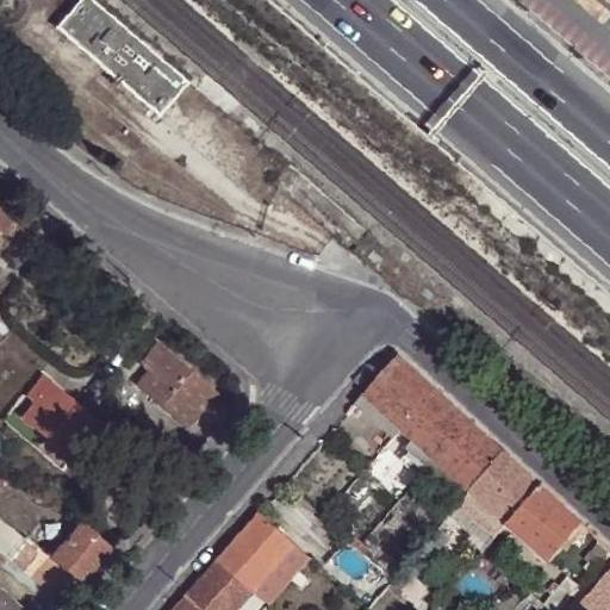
[(87,0),(81,0),(57,29),(162,118),(188,86),(87,0)]
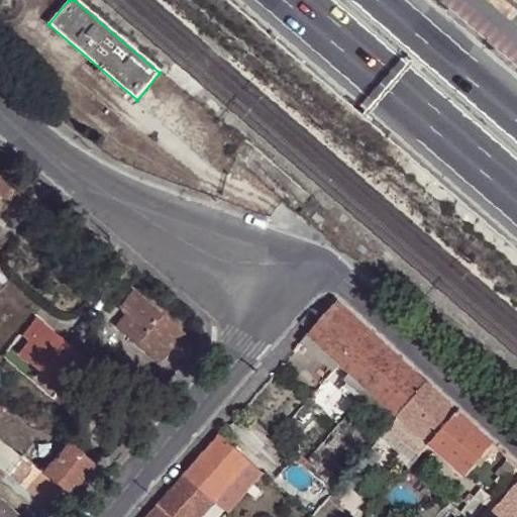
[(0,197),(9,186),(0,177),(0,197)]
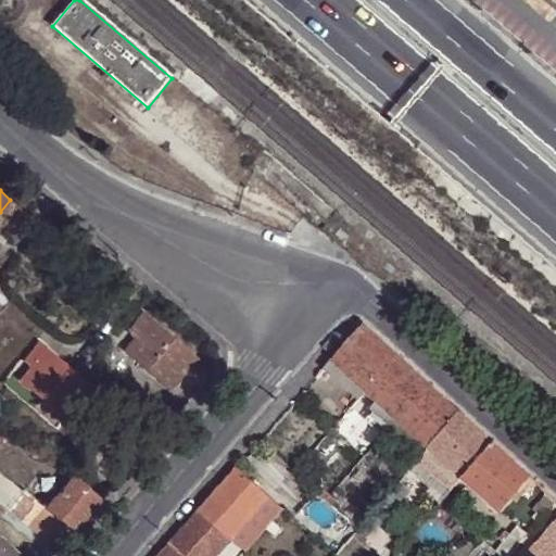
[(146,365),(142,368),(167,390),(196,357),(142,312),(129,327),(137,333),(125,348),(146,365)]
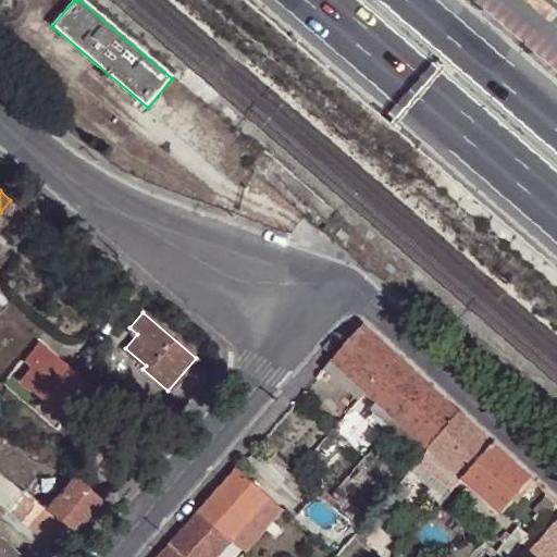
[(363,324),(332,360),(364,390),(396,354),(363,324)]
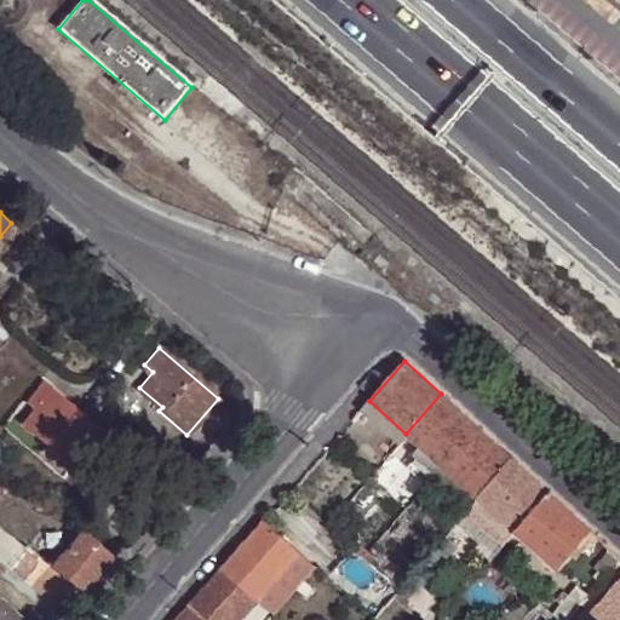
[(38,406),(24,422),(47,441),(44,445),(72,469),(102,434),(42,382),(30,399),(38,406)]
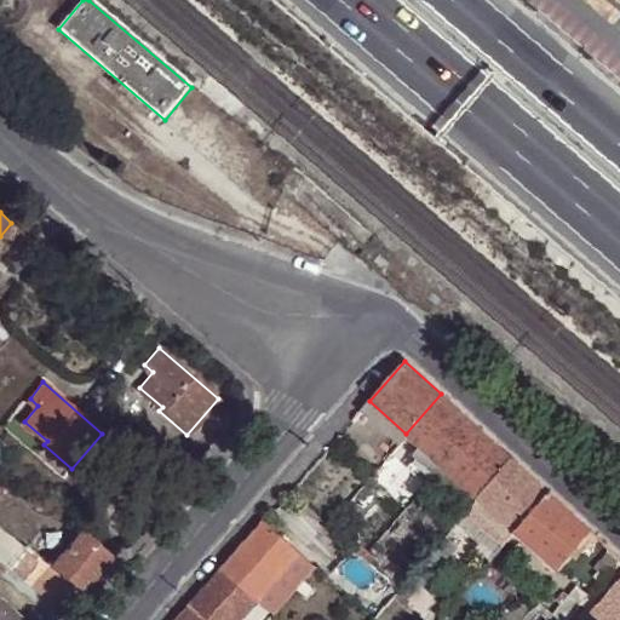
[(137,391),(159,411),(162,407),(139,388),(137,391)]
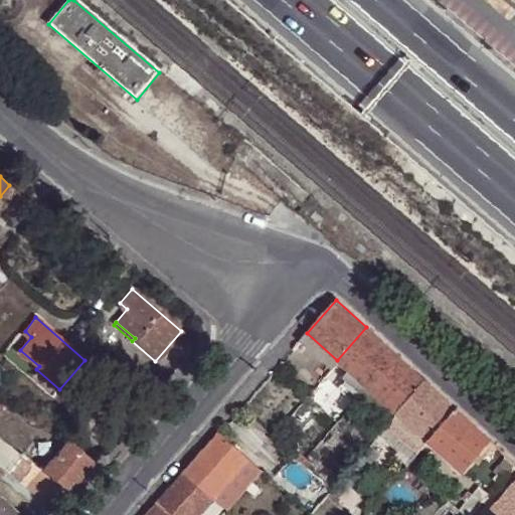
[(366,327),(337,360),(367,387),(396,354),(366,327)]
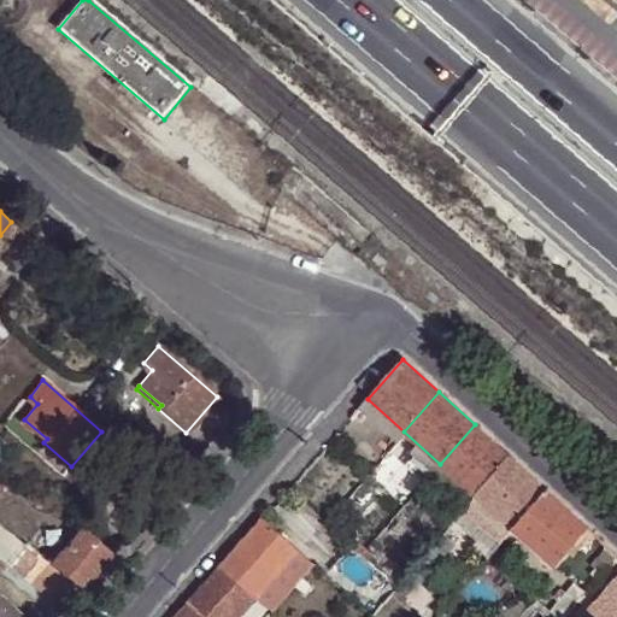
[(368,399),(359,410),(395,442),(404,432),(368,399)]
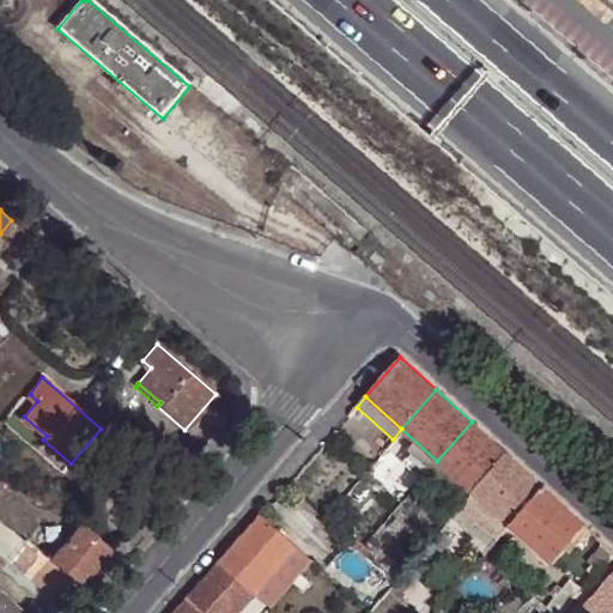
[(47,436),(24,417),(22,420),(43,439),(47,436)]
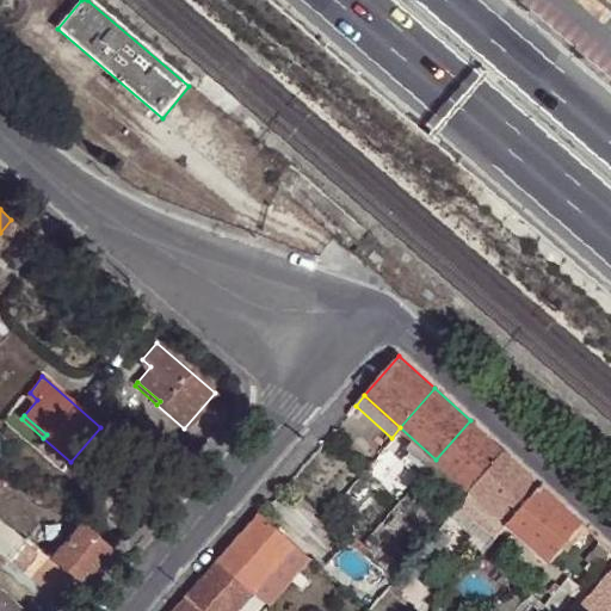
[(504,452),(470,420),(436,460),(471,491),(504,452)]
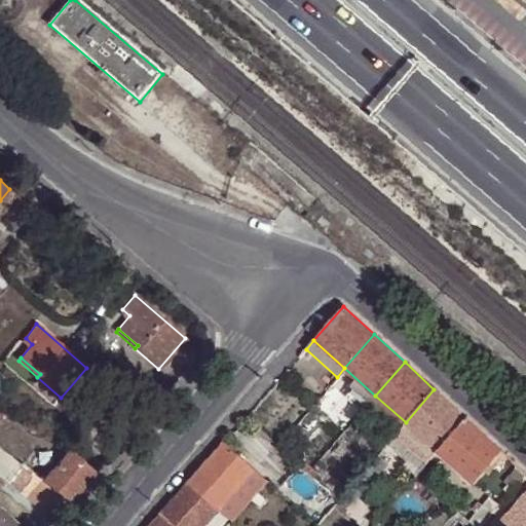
[(464,418),(434,389),(406,422),(431,446),(437,450),(464,418)]
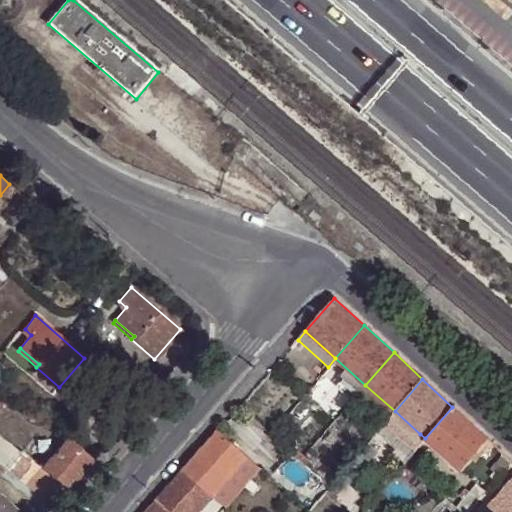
[(473,425),(452,407),(425,438),(430,443),(460,470),(487,439),(473,425)]
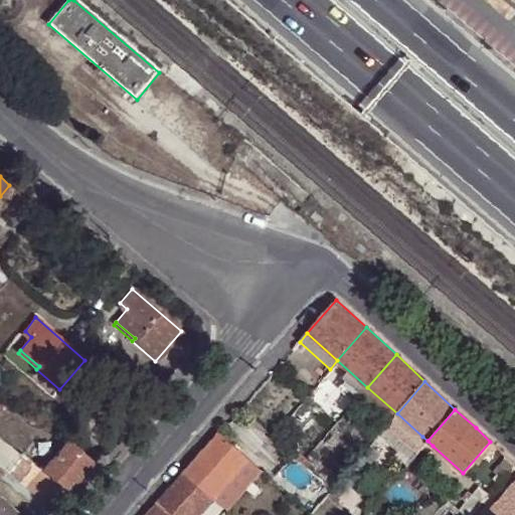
[(422,437),(397,413),(386,425),(413,449),(414,447),(422,437)]
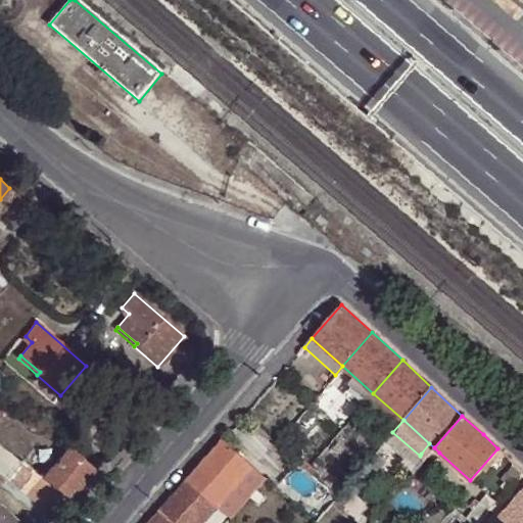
[(66,440),(37,475),(41,478),(67,447),(87,465),(91,461),(66,440)]
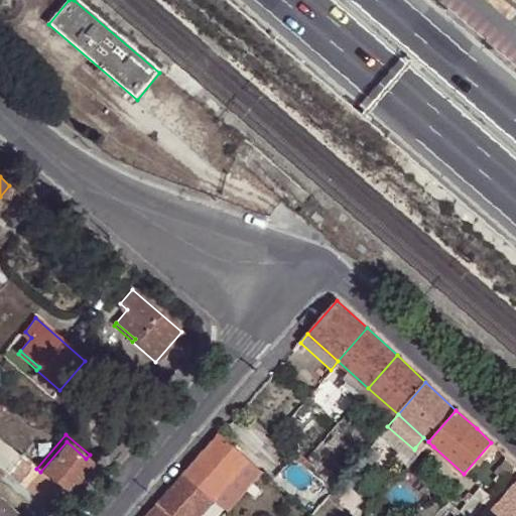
[(248,462),(219,435),(184,475),(214,500),(248,462)]
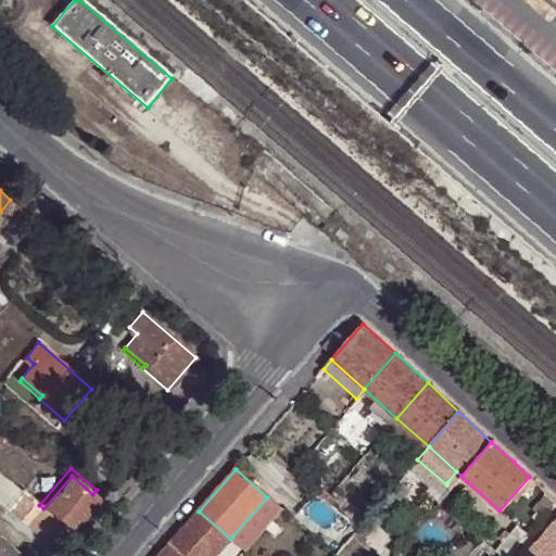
[(39,505),(0,471),(0,509),(2,512),(7,507),(57,551),(72,533),(43,508),(39,505)]
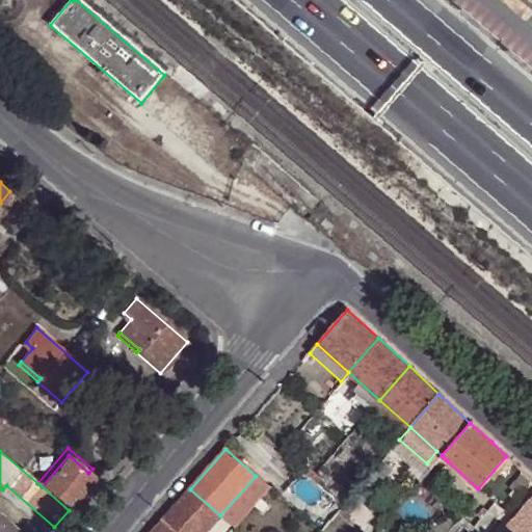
[(442,455),(436,451),(428,461),(432,466),(442,455)]
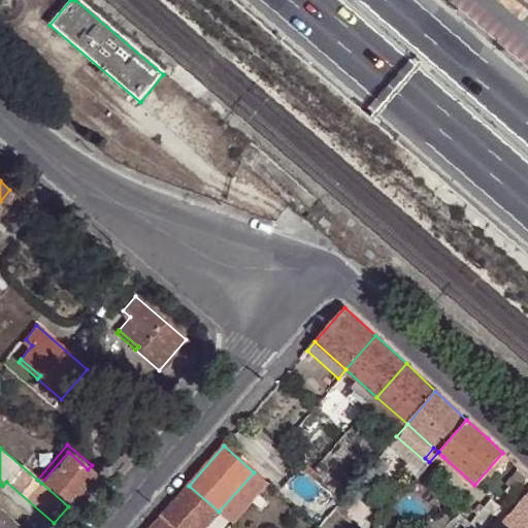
[(68,506),(95,475),(88,469),(68,452),(41,483),(68,506)]
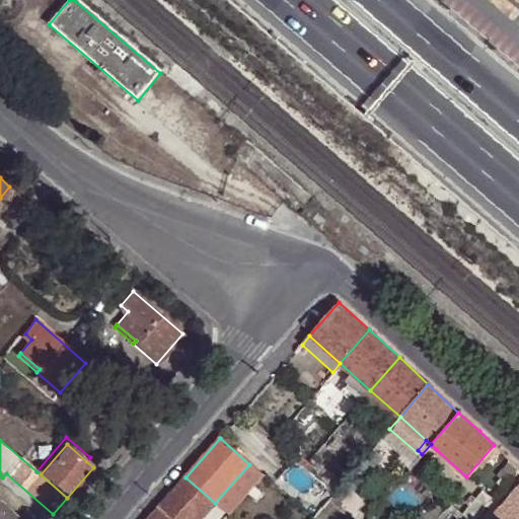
[(302,458),(298,462),(304,467),(307,463),(302,458)]
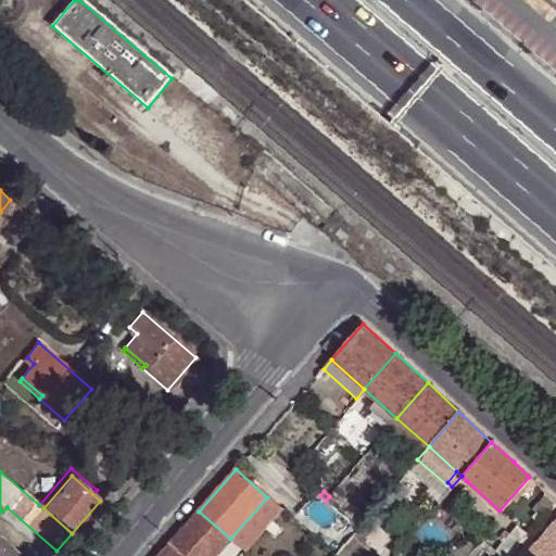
[(554,500),(546,492),(531,509),(535,512),(541,517),(554,500)]
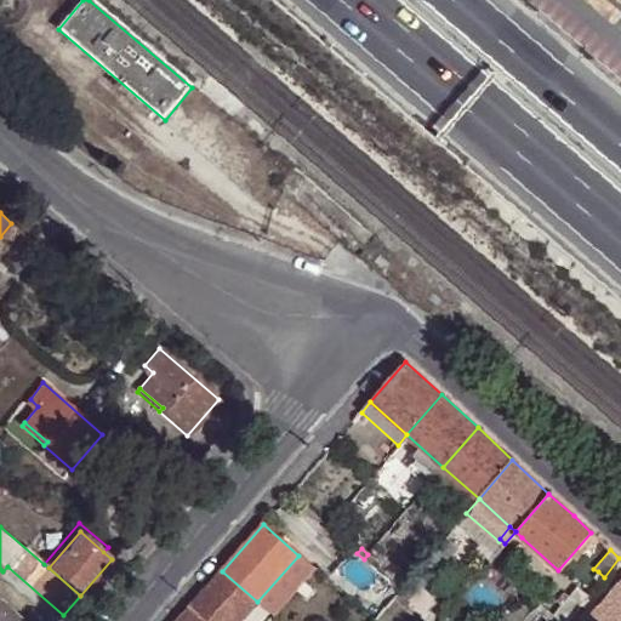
[(375,560),(368,554),(364,559),(370,565),(375,560)]
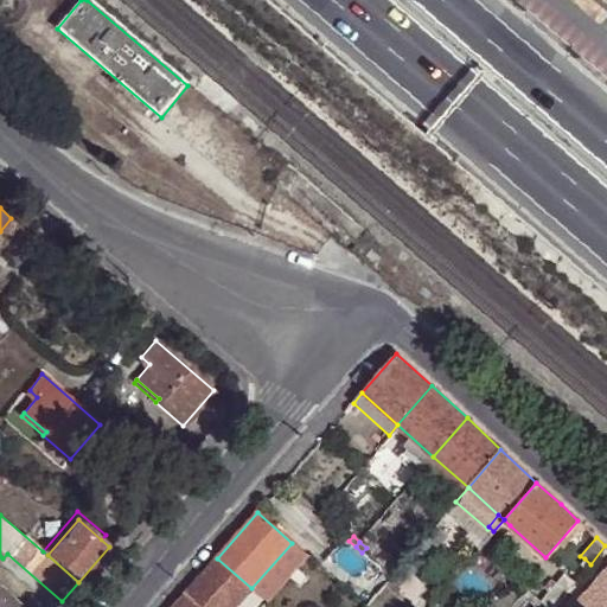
[(292,543),(251,588),(263,598),(267,601),(306,555),(292,543)]
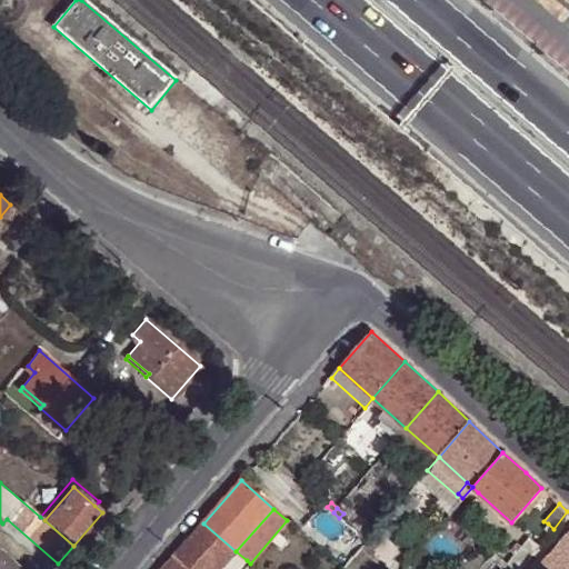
[(220,568),(236,551),(203,523),(175,557),(188,568),(220,568)]
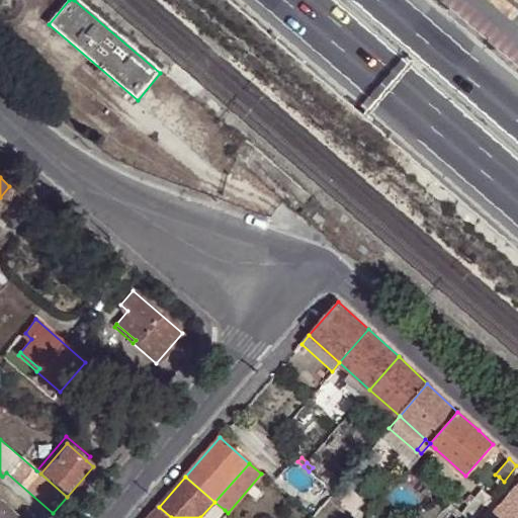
[(504,482),(499,477),(495,482),(500,486),(504,482)]
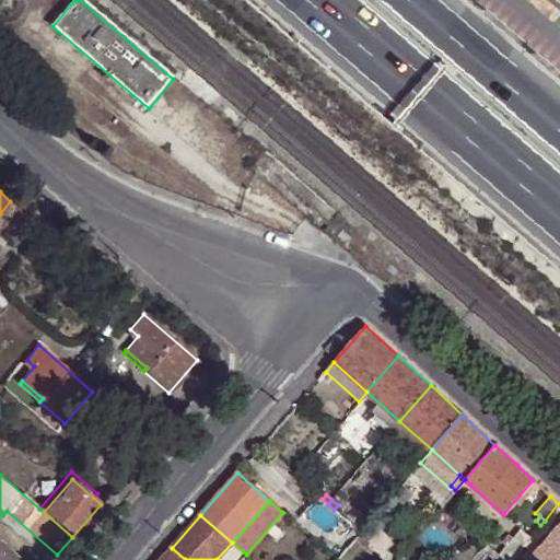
[(559,525),(544,544),(559,558),(559,525)]
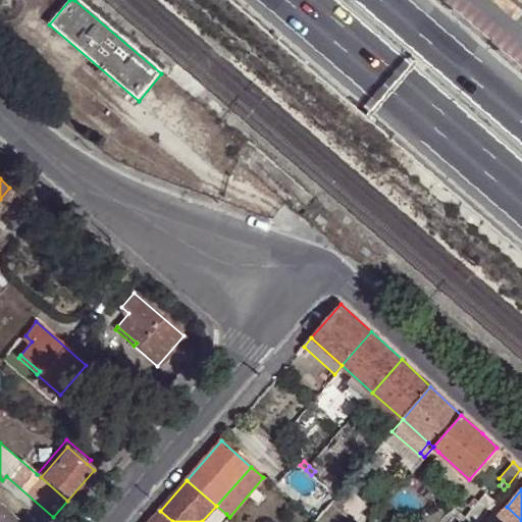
[(475,521),(488,508),(493,502),(484,492),(464,516),(471,521),(475,521)]
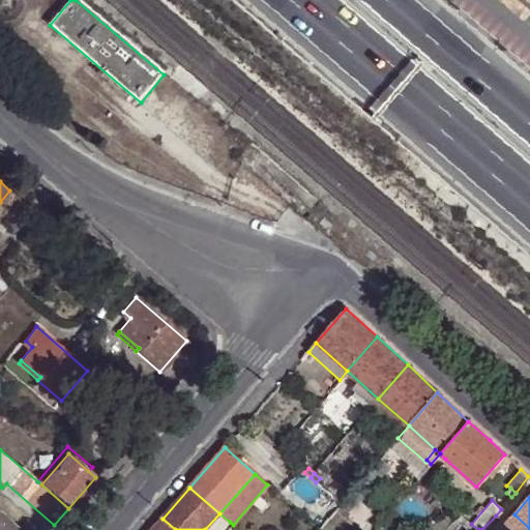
[(0,529),(20,529),(0,512),(0,529)]
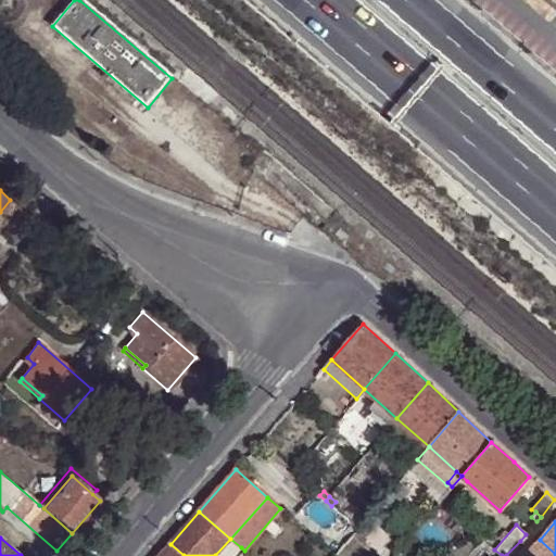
[(234,555),(241,547),(230,539),(215,555),(234,555)]
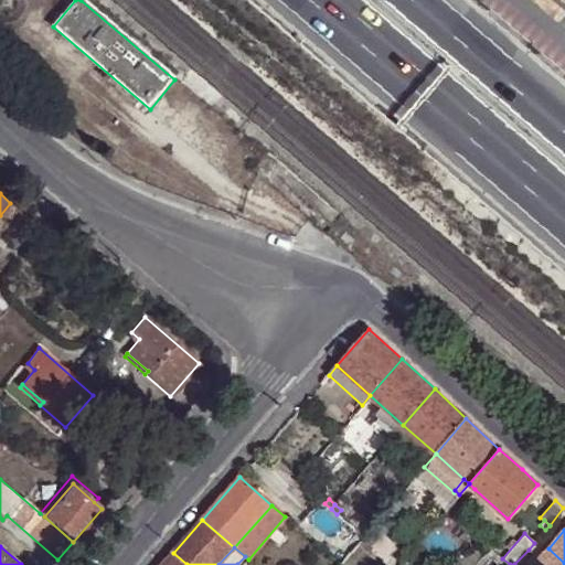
[(564,564),(564,563),(548,548),(537,561),(543,564),(564,564)]
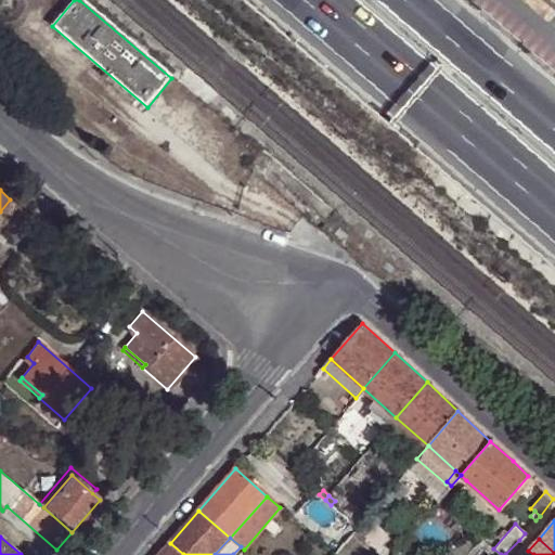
[(517,554),(526,546),(519,540),(505,554),(517,554)]
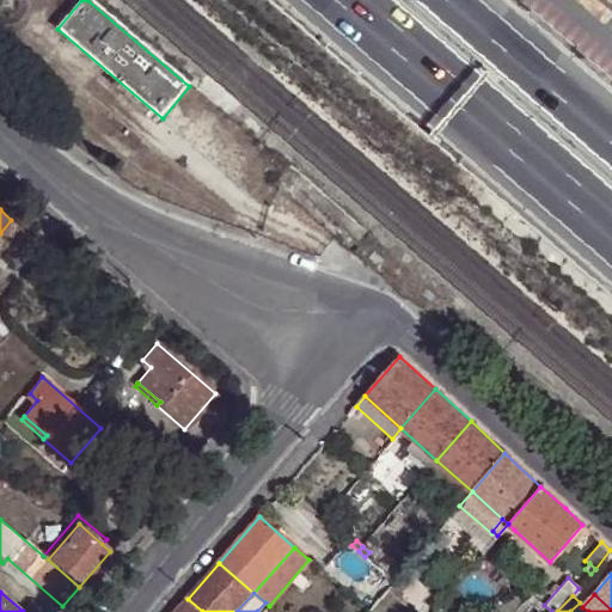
[(202,611),(188,599),(176,611),(202,611)]
